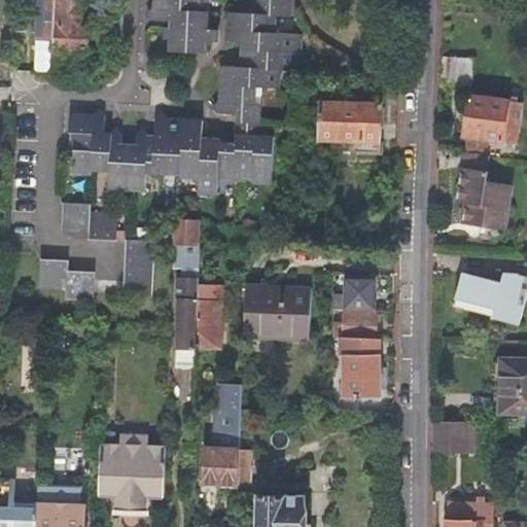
[(37,0),(36,39),(54,40),(55,0),(37,0)]
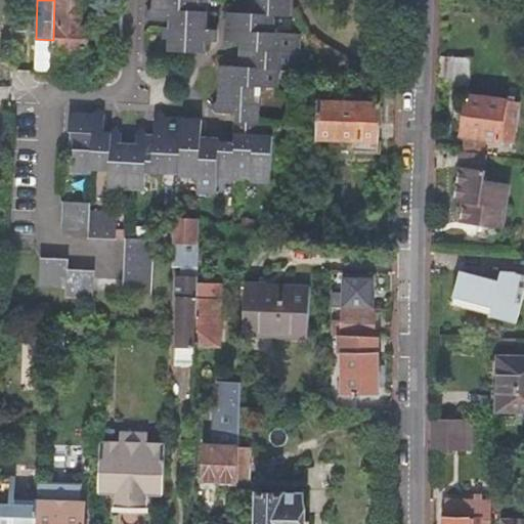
[(54,0),(53,40),(53,48),(85,50),(87,29),(79,27),(80,0),(54,0)]
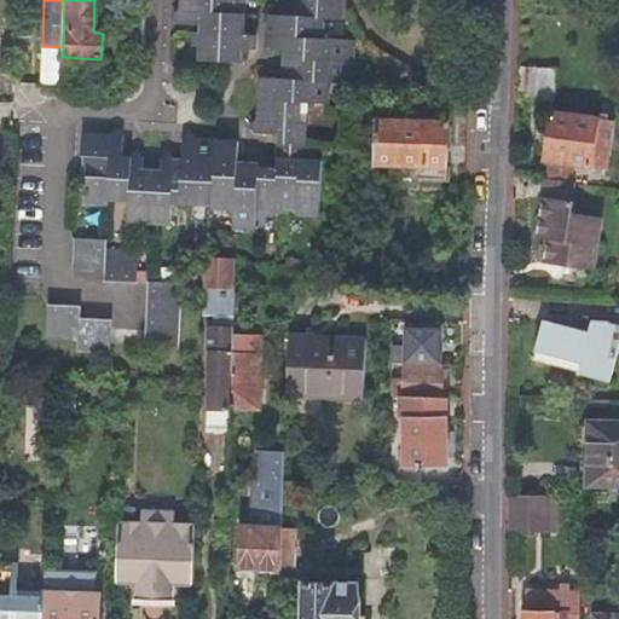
[(82,119),(79,140),(86,142),(85,151),(80,150),(79,162),(84,163),(79,189),(102,192),(103,187),(122,190),(119,214),(127,215),(128,212),(162,217),(166,196),(206,202),(206,206),(226,208),(225,225),(247,229),(249,210),(279,214),(279,213),(290,214),(289,218),(312,221),(319,167),(302,165),(306,132),(300,126),(302,106),(330,110),(333,88),(354,92),(357,81),(353,80),(354,70),(359,71),(362,50),(330,45),(334,24),(351,27),(353,4),(319,0),(305,0),(302,18),(278,15),(273,50),(289,52),(285,80),(264,77),(258,120),(250,126),(256,133),(277,137),(272,171),(254,168),(254,163),(235,161),(237,140),(196,134),(190,128),(184,132),(179,152),(172,152),(166,145),(158,149),(157,161),(140,160),(142,148),(136,142),(128,146),(121,145),(123,125),(119,117),(111,122),(82,119)]
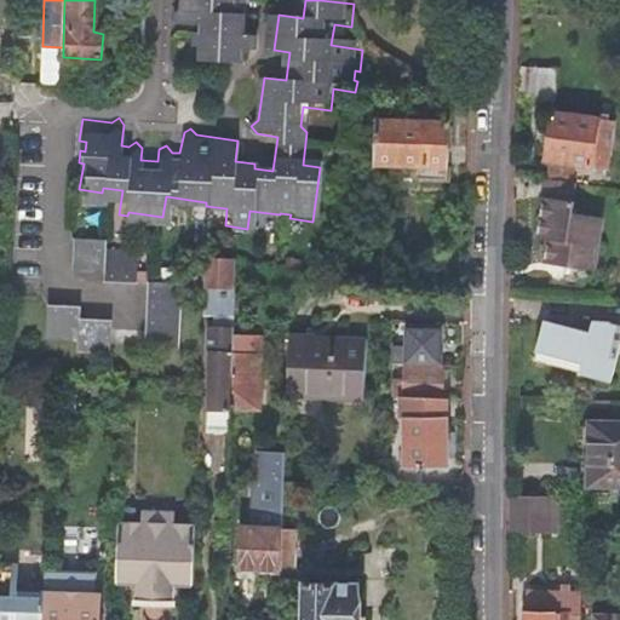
[(178,0),(178,11),(172,17),(181,24),(199,26),(197,61),(241,64),(242,50),(254,50),(256,36),(242,34),(244,0),(178,0)]
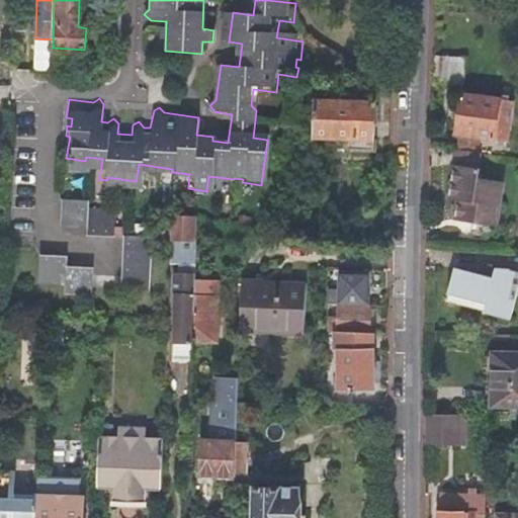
[(433,57),(432,82),(462,83),(467,46),(455,46),(454,58),(433,57)]
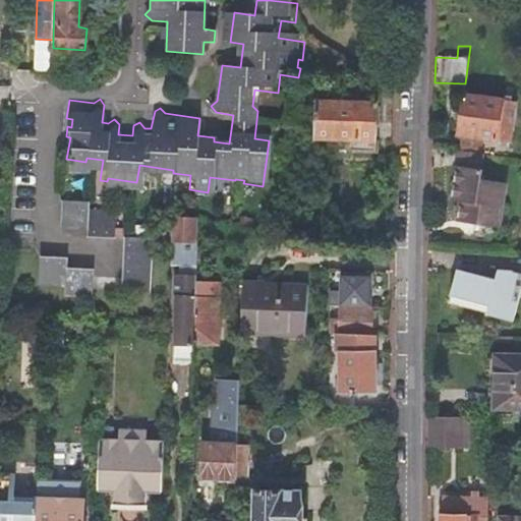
[(460,134),(485,139),(520,145),(520,102),(464,94),(457,134),(460,134)]
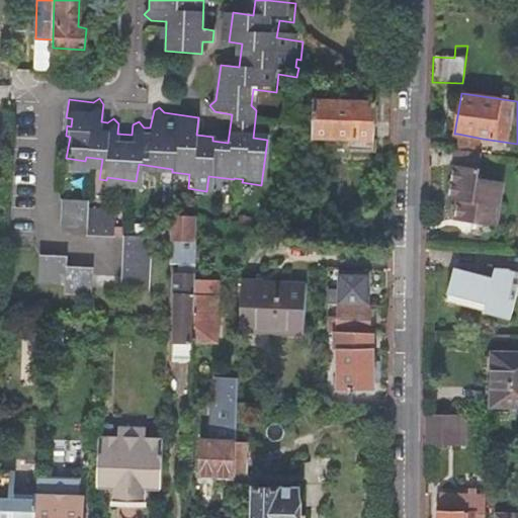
[(314,99),(312,139),(352,141),(352,151),(373,151),(375,102),(314,99)]
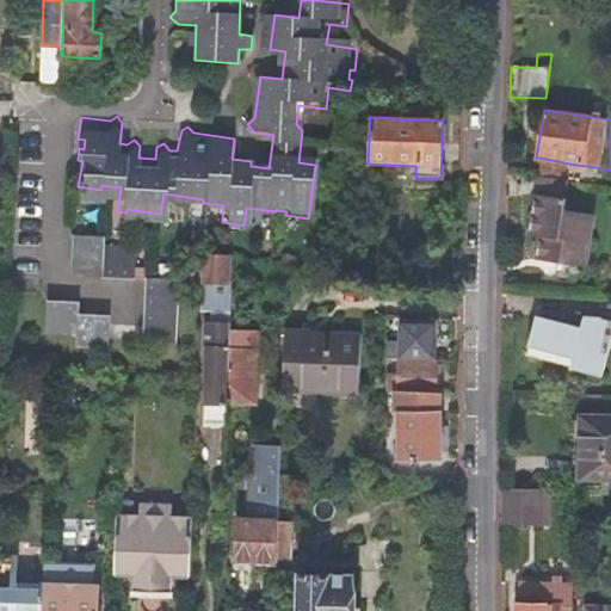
[(566,181),(569,164),(539,158),(537,177),(566,181)]
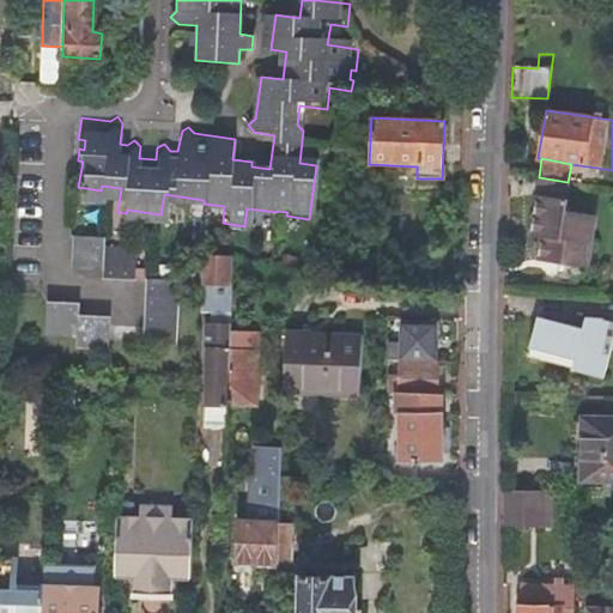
[(536,196),(565,201),(568,182),(539,177),(536,196)]
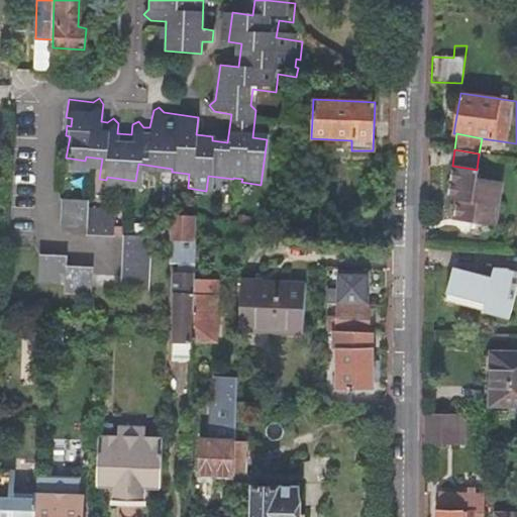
[(476,178),(477,170),(452,166),(447,201),(455,202),(452,219),(495,226),(502,182),(476,178)]
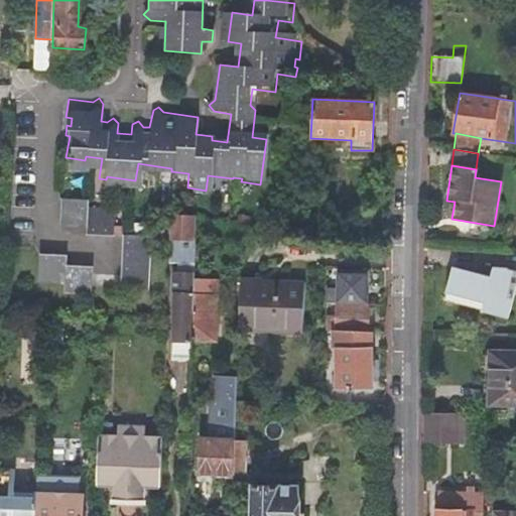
[(63,200),(61,227),(87,228),(87,236),(113,237),(115,211),(89,210),(90,201),(63,200)]
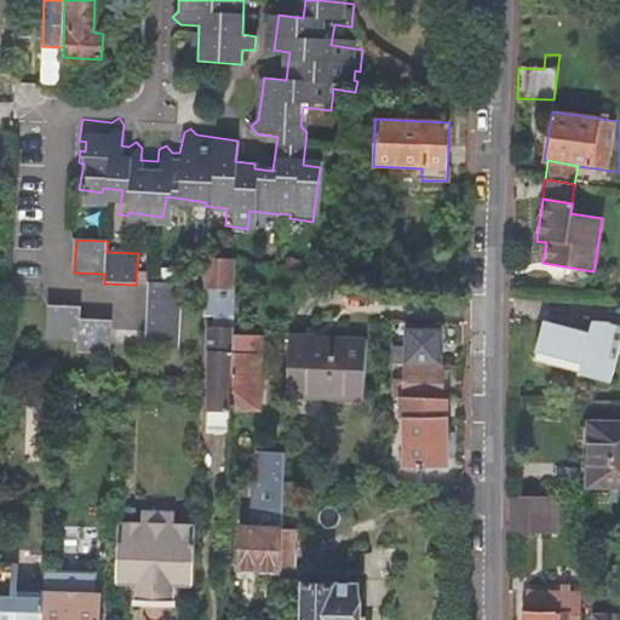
[(234,336),(236,262),(206,257),(205,296),(204,319),(214,320),(214,334),(210,334),(206,429),(230,431),(231,409),(234,336)]
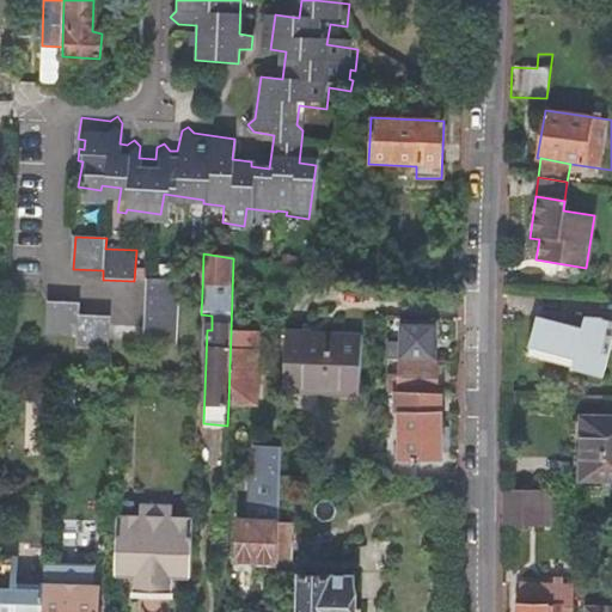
[(147,280),(144,344),(175,346),(177,281),(147,280)]
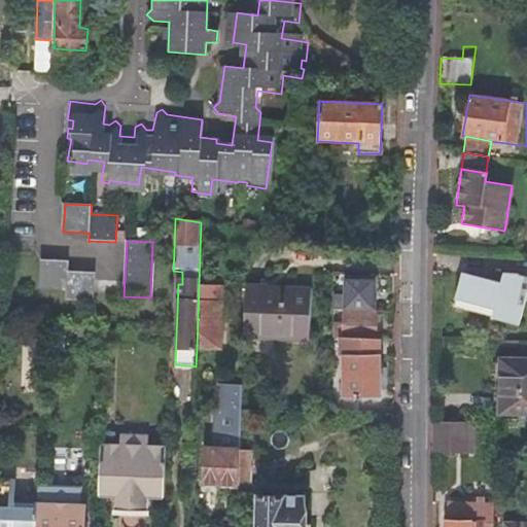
[(41,260),(39,287),(66,288),(66,299),(94,301),(95,273),(68,272),(68,262),(41,260)]
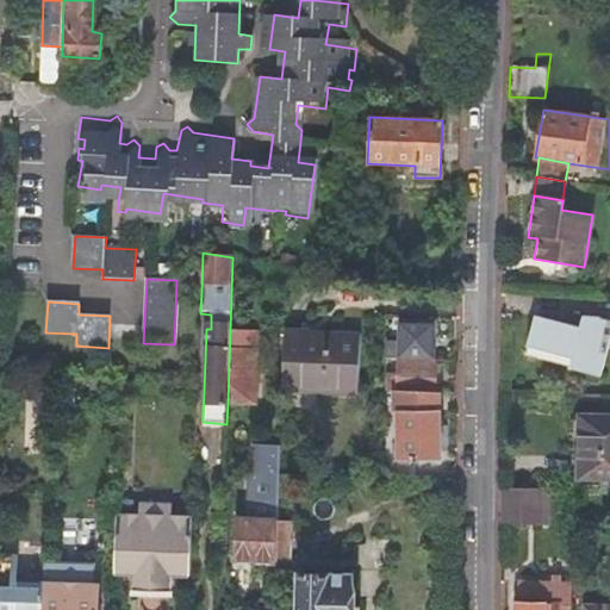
[(536,313),(527,343),(573,356),(571,367),(598,374),(609,334),(609,321),(583,315),(579,325),(536,313)]
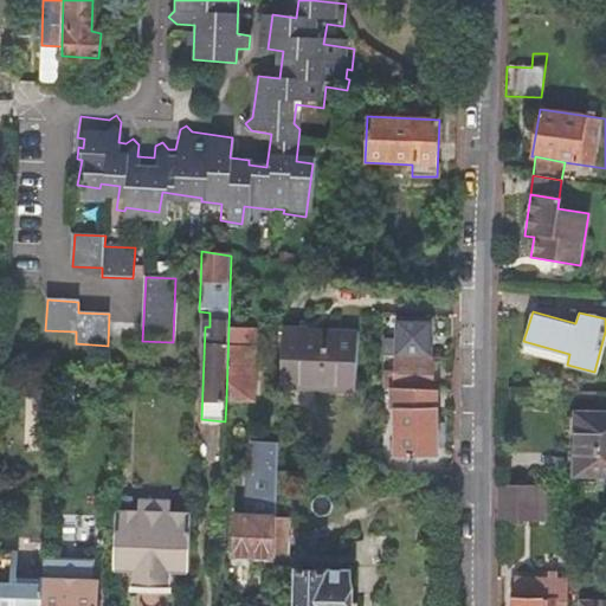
[(398,320),(398,353),(433,353),(433,320),(398,320)]
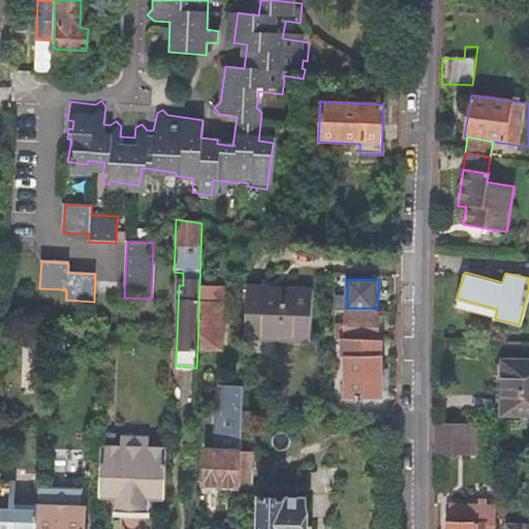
[(199,286),(197,349),(222,349),(224,288),(199,286)]
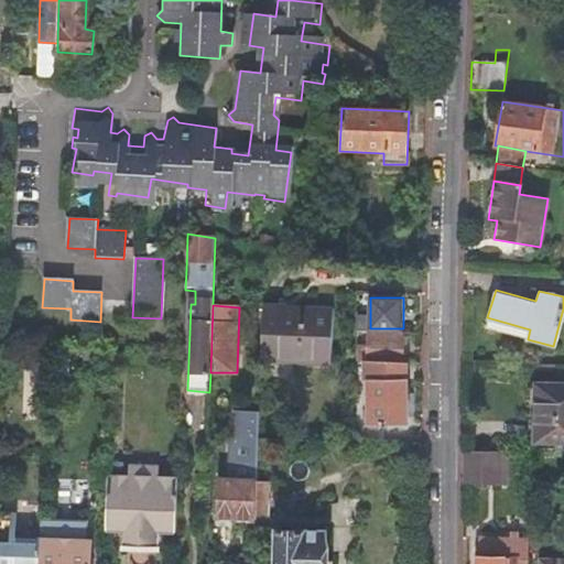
[(264,306),(262,362),(332,364),(333,308),(264,306)]
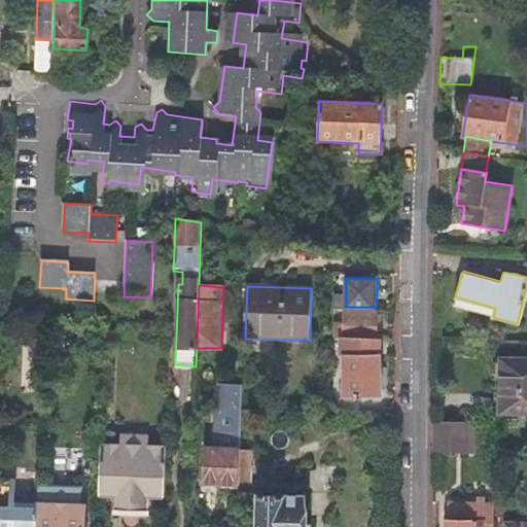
[(343,332),(332,332),(332,339),(377,340),(377,312),(343,311),(343,332)]
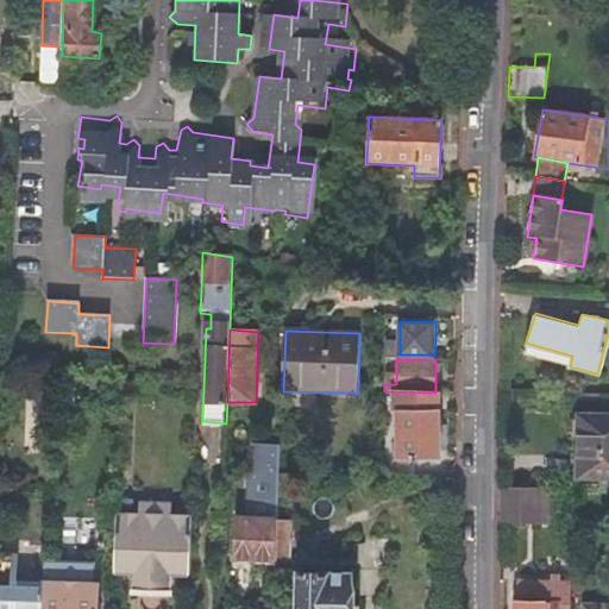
[(435,393),(384,391),(384,396),(397,396),(397,456),(440,457),(440,393),(435,393)]
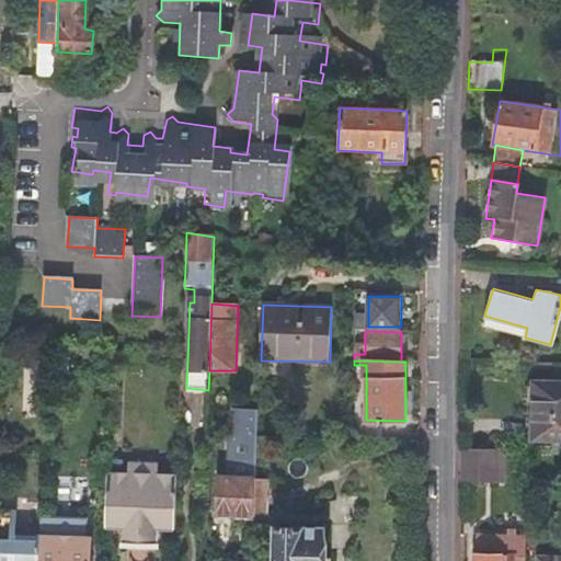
[(533,438),(552,438),(560,438),(560,381),(534,380),(533,438)]
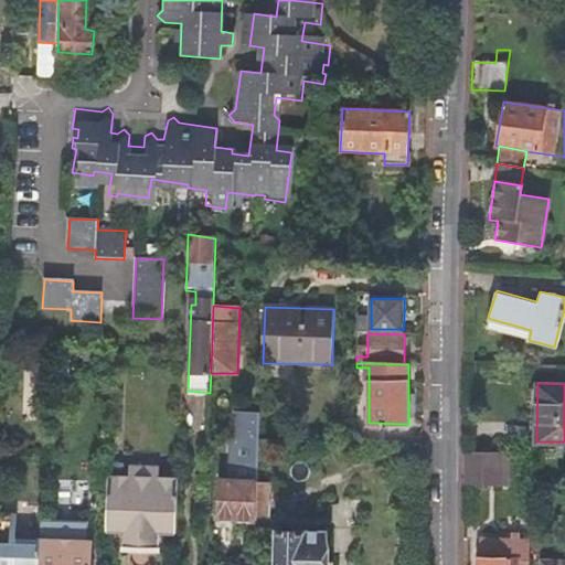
[(259,440),(260,413),(238,412),(237,437),(232,437),(231,480),(220,480),(217,518),(257,521),(257,516),(258,483),(259,440)]
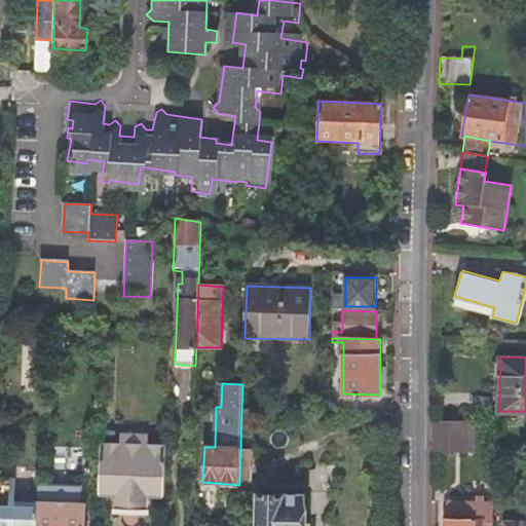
[(474,449),(475,420),(433,419),(433,448),(474,449)]
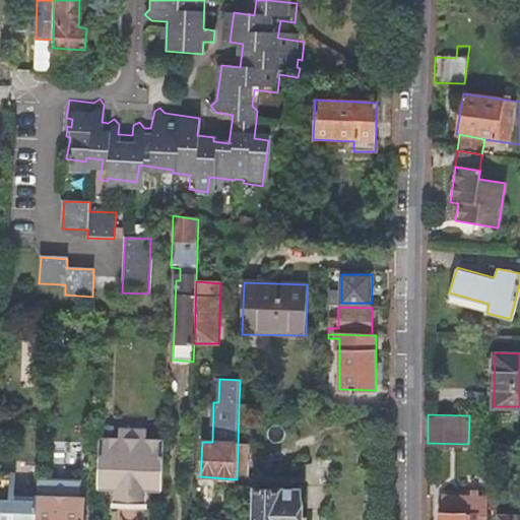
[(103,438),(101,493),(118,493),(117,510),(123,510),(122,519),(142,519),(142,511),(147,511),(147,494),(164,494),(166,440),(144,439),(145,432),(145,431),(144,430),(143,429),(142,428),(128,428),(127,428),(126,429),(125,430),(125,431),(125,438),(103,438)]
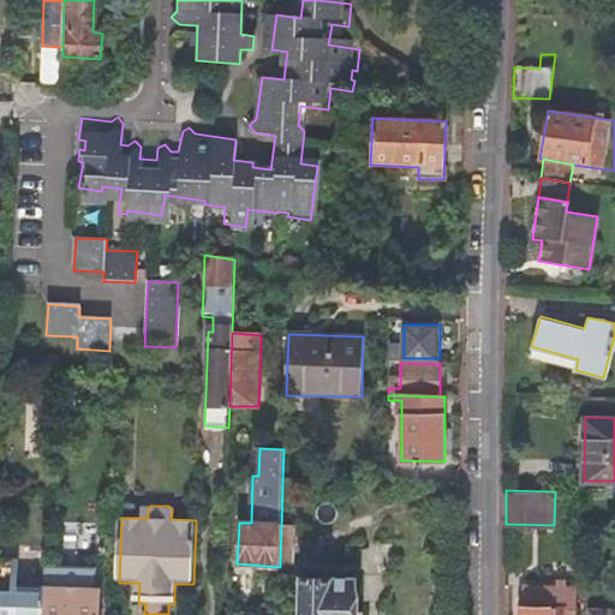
[(281,526),(280,562),(297,563),(298,526),(281,526)]
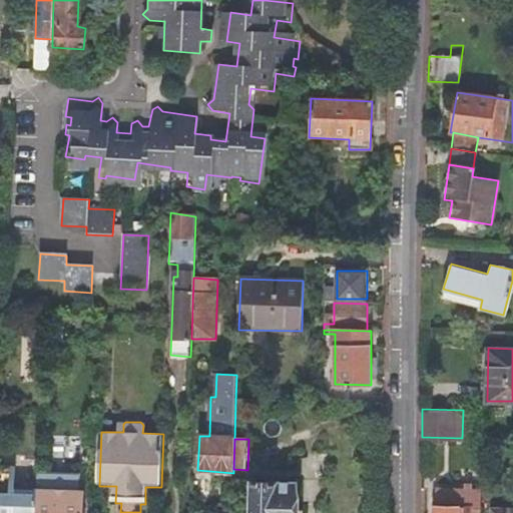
[(252,483),(251,512),(303,512),(304,510),(296,509),(297,483),(252,483)]
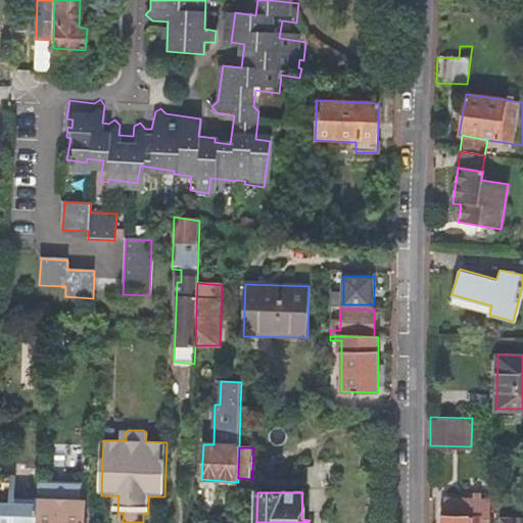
[(14,522),(16,498),(0,497),(0,522),(14,522)]
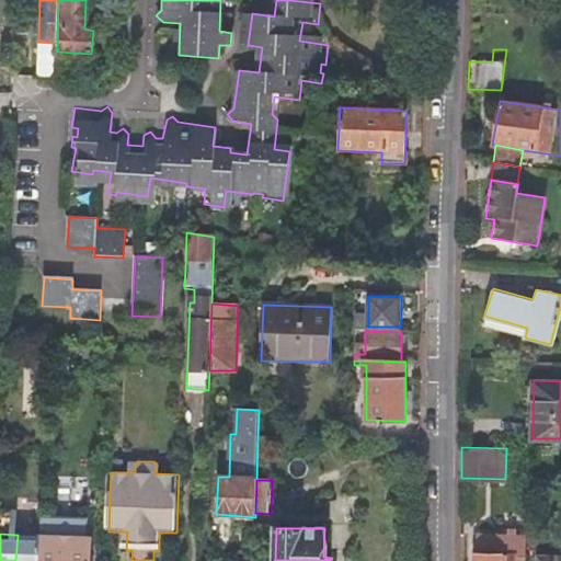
[(41,560),(91,560),(92,536),(43,534),(41,560)]
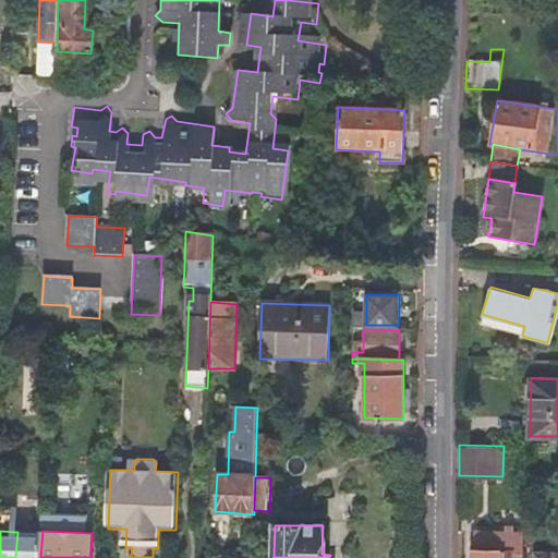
[(522,557),(522,533),(474,532),(473,557),(522,557)]
